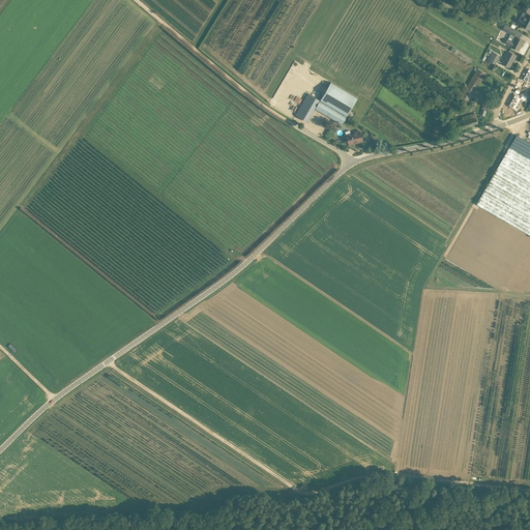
[(447,10),(452,12),(455,7),(441,0),(431,0),(448,8),(447,10)]
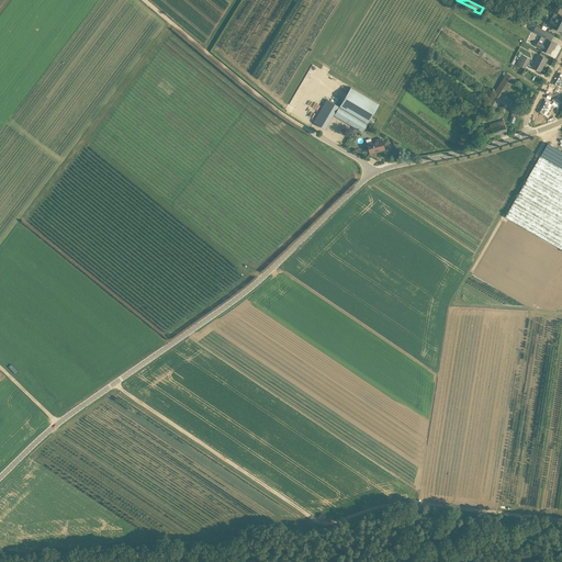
[(560,8),(549,2),(547,8),(557,13),(560,8)]
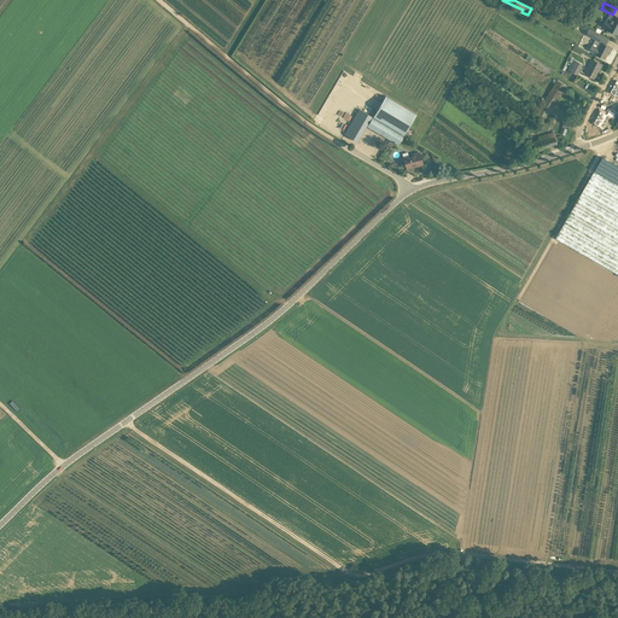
[(617,15),(616,15),(611,22),(606,19),(604,25),(608,28),(617,33),(617,15)]
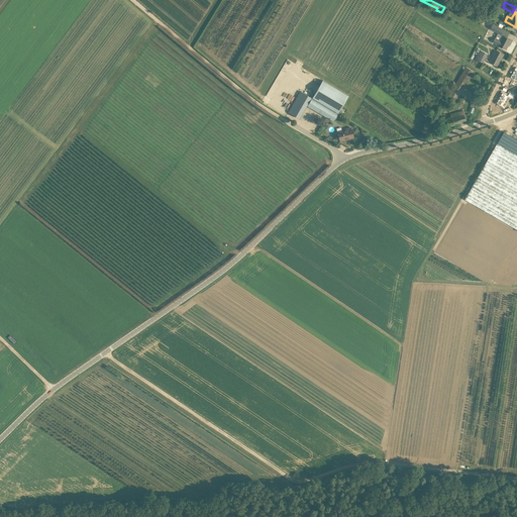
[(494,23),(490,28),(502,35),(505,29),(494,23)]
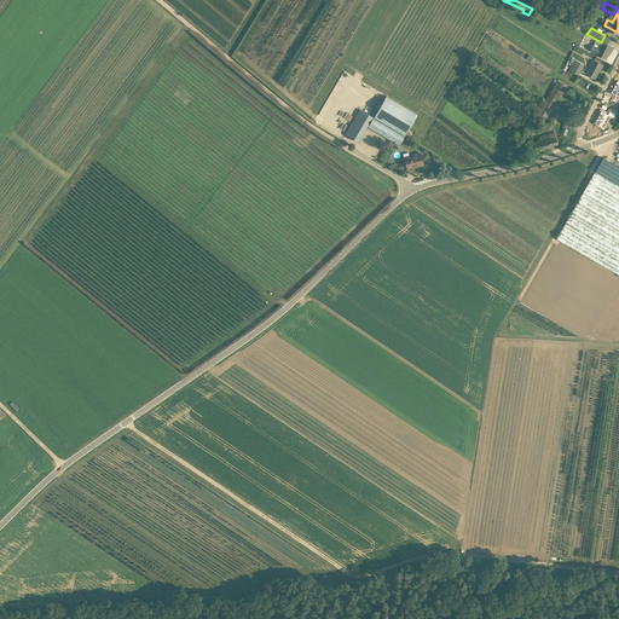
[(593,46),(590,51),(597,55),(606,59),(608,53),(609,51),(611,52),(613,47),(603,42),(600,50),(593,46)]
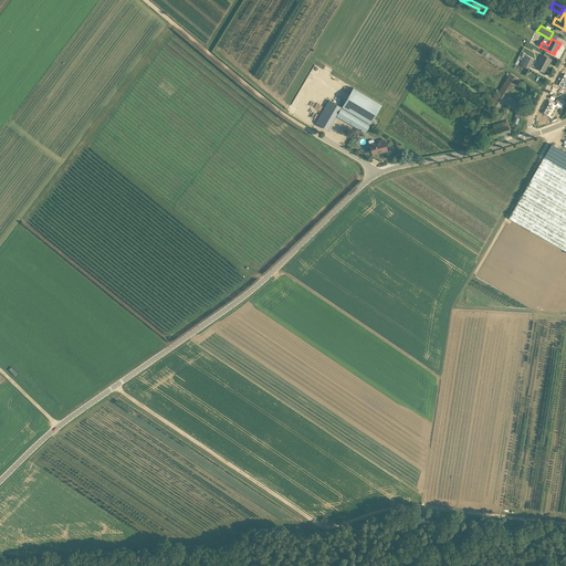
[(528,69),(534,59),(525,54),(524,58),(521,64),(528,69)]
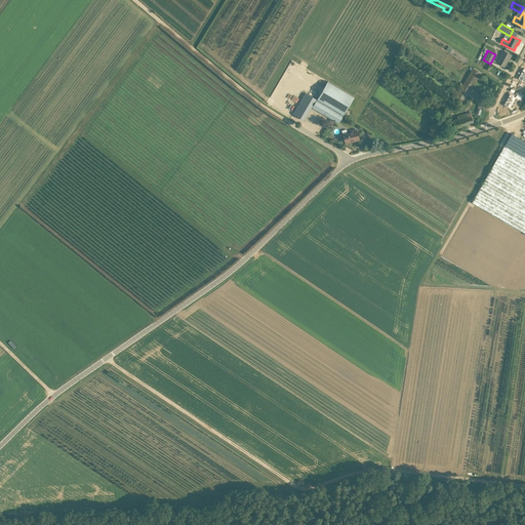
[(497,63),(506,67),(509,59),(510,57),(510,58),(512,54),(505,50),(497,63)]
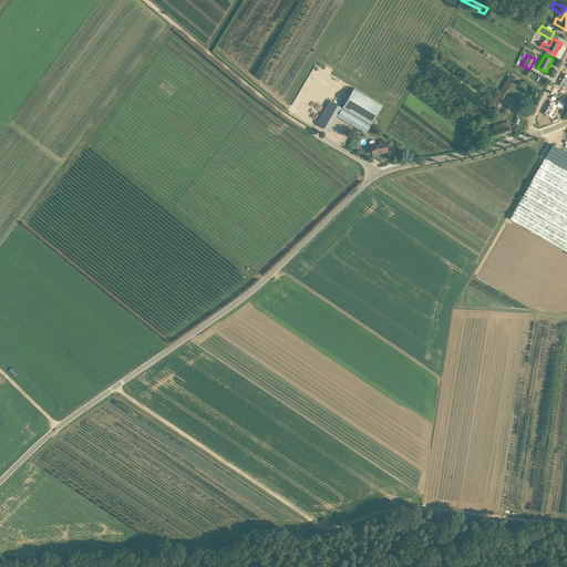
[(521,79),(511,73),(492,104),(501,110),(521,79)]
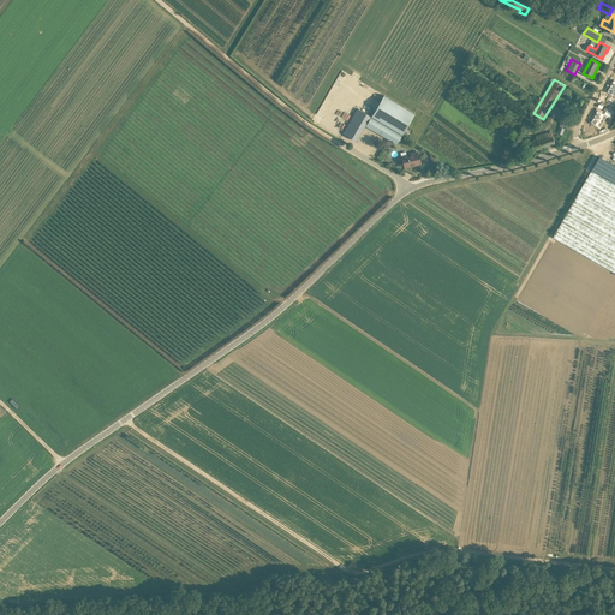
[(371,115),(402,133),(415,113),(383,94),(383,95),(371,115)]
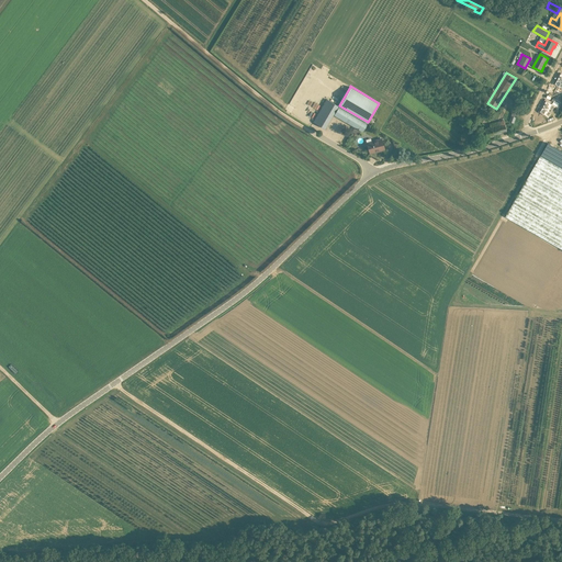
[(547,100),(540,111),(548,115),(553,104),(558,107),(560,102),(554,100),(552,103),(547,100)]
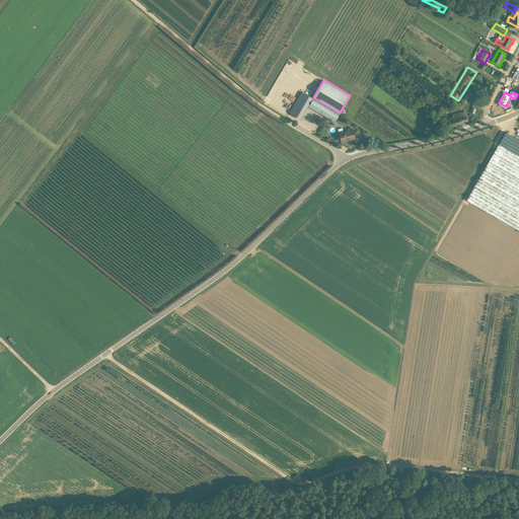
[(340,113),(313,97),(308,105),(335,121),(340,113)]
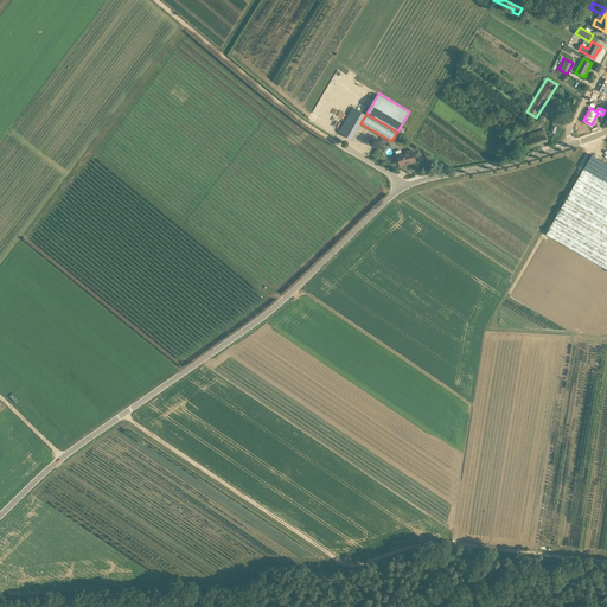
[(549,142),(544,129),(529,134),(530,138),(524,140),(526,148),(549,142)]
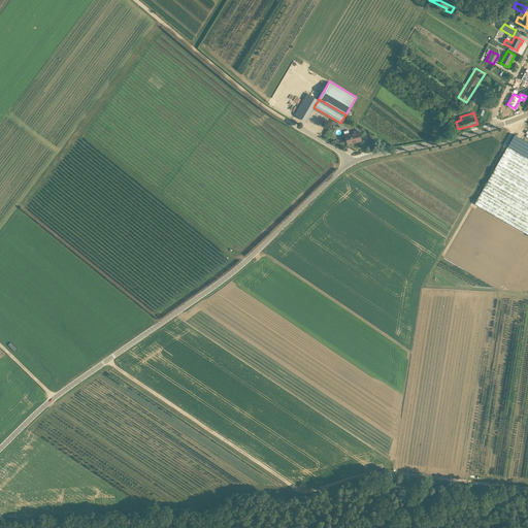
[(359,130),(344,134),(348,144),(362,140),(359,130)]
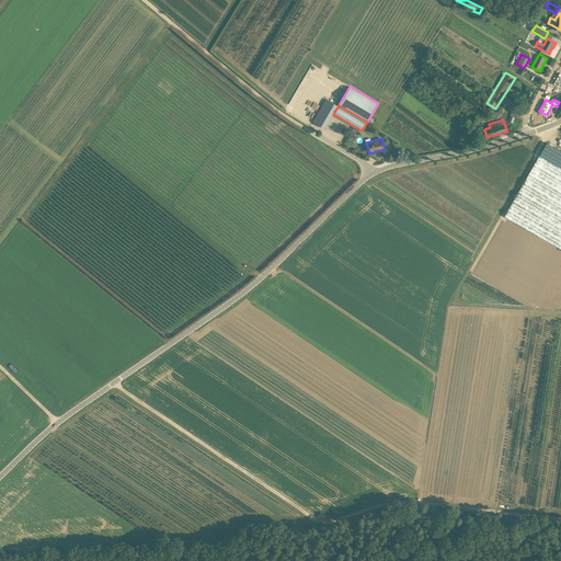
[(540,155),(505,216),(507,218),(510,219),(560,248),(560,167),(558,165),(551,161),(545,158),(540,156),(540,155)]
